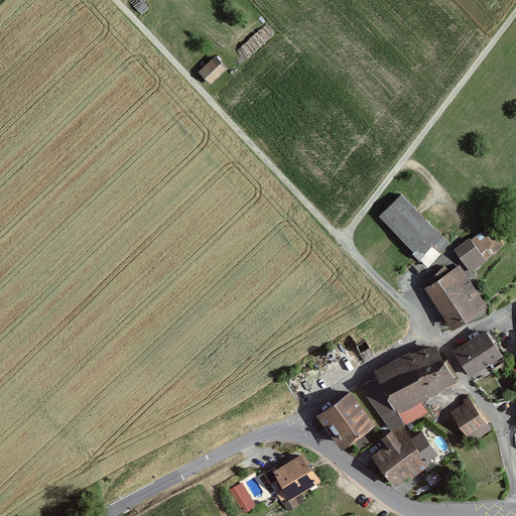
[(211,84),(227,68),(216,55),(199,72),(211,84)]
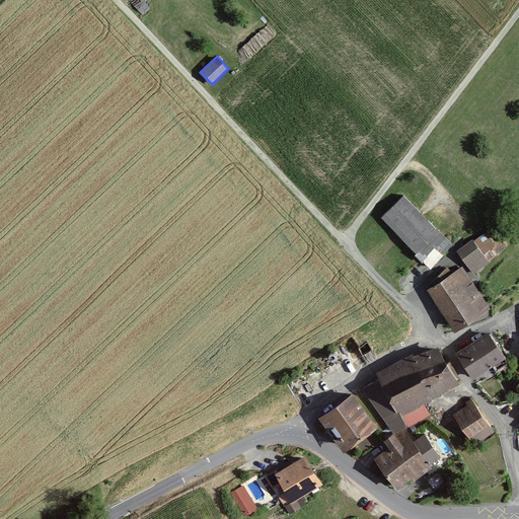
[(439,230),(403,195),(381,217),(417,252),(439,230)]
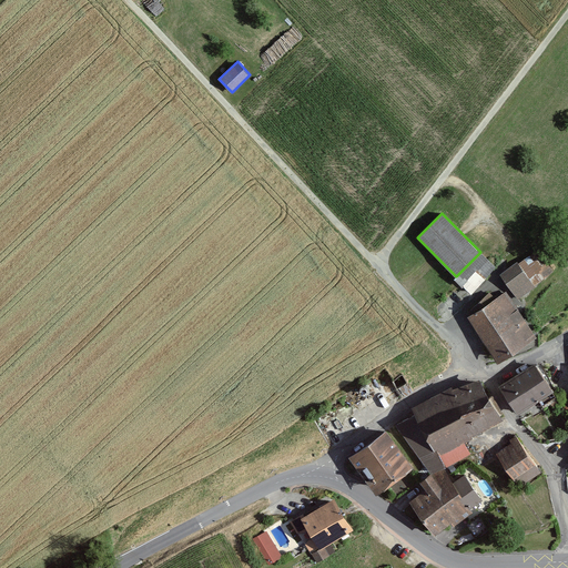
[(516,261),(499,274),(518,297),(553,271),(536,250),(518,263),(516,261)]
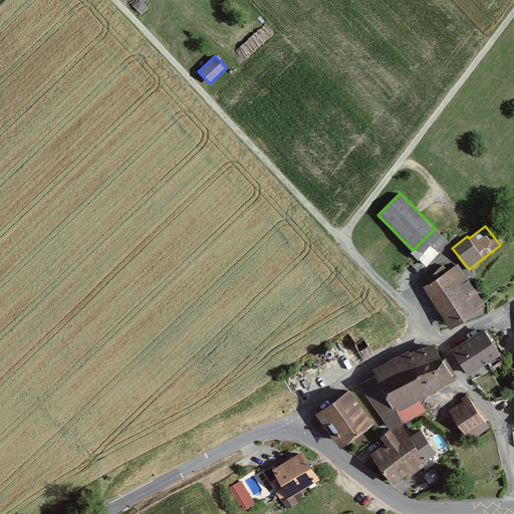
[(426,285),(423,287),(450,327),(485,303),(458,264),(448,271),(443,264),(424,281),(426,285)]
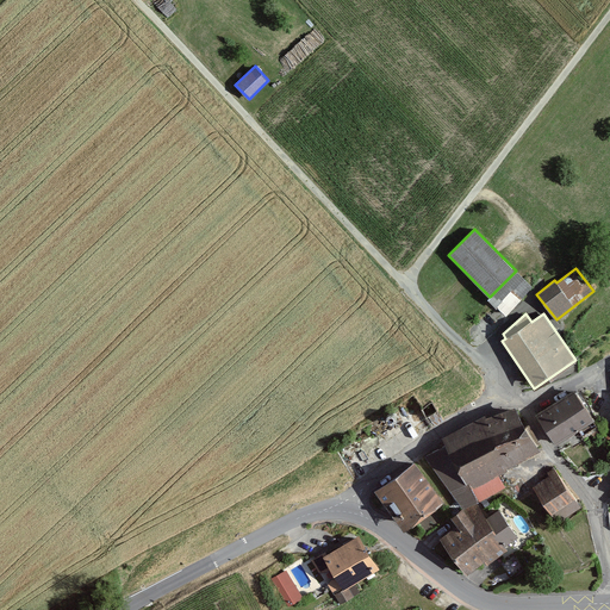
[(598,428),(574,390),(539,414),(556,442),(578,428),(584,437),(598,428)]
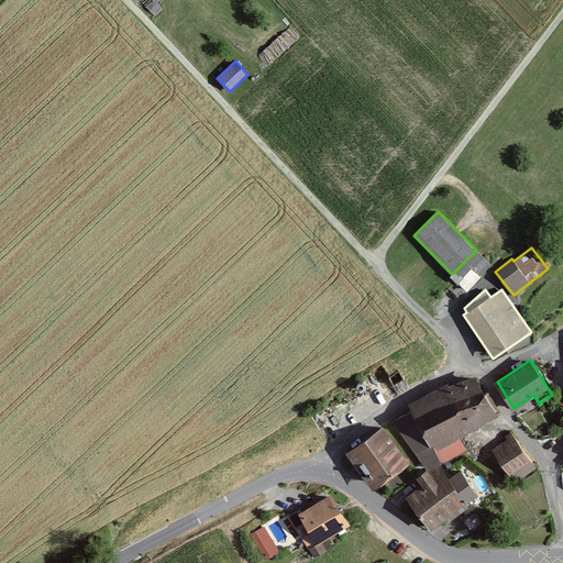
[(460,401),(481,392),(470,376),(446,386),(460,401)]
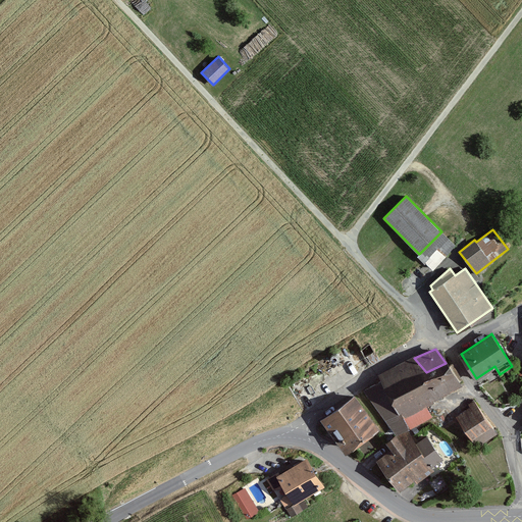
[(331,358),(332,360),(333,361),(335,361),(337,361),(338,360),(340,358),(341,356),(340,354),(338,353),(337,352),(335,351),(333,352),(331,353),(330,354),(330,356),(331,358)]
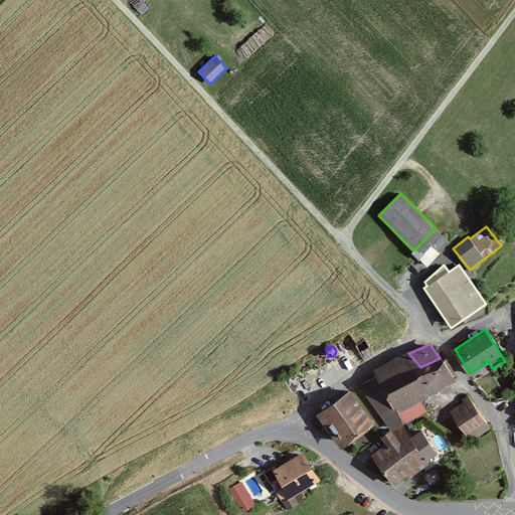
[(404,423),(426,411),(420,400),(427,396),(426,394),(455,379),(440,358),(420,367),(408,353),(374,372),(377,375),(360,385),(390,428),(400,421),(402,420),(404,423)]
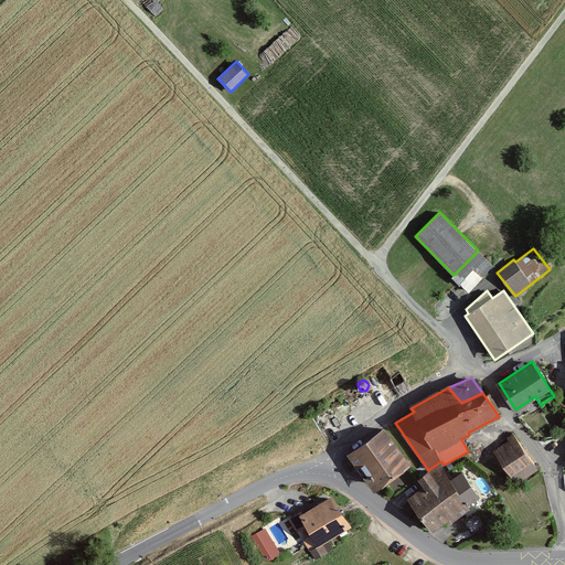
[(374,490),(411,464),(384,427),(348,454),(374,490)]
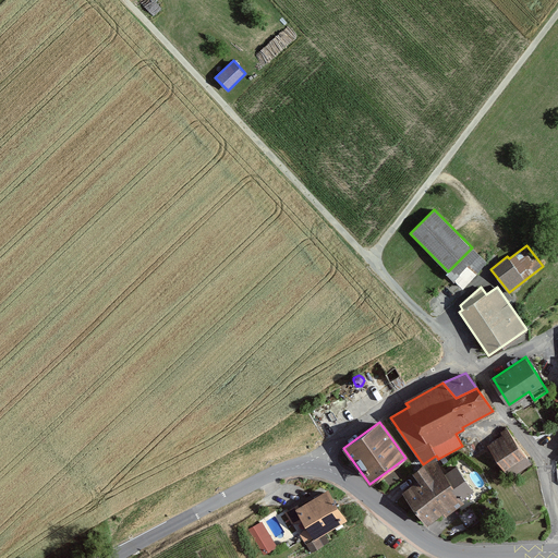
[(509,476),(531,462),(507,427),(501,432),(504,435),(487,445),(509,476)]
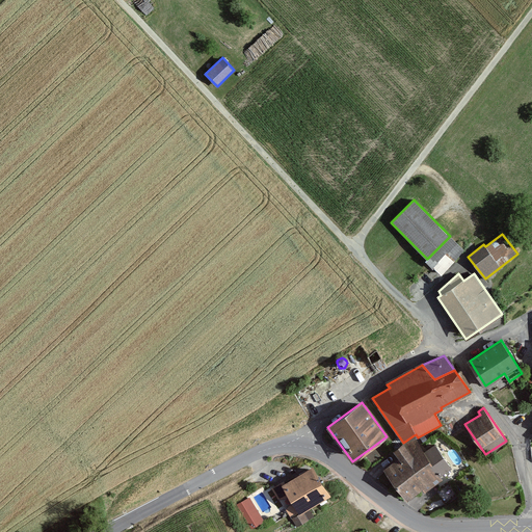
[(434,444),(424,451),(414,435),(403,443),(393,450),(399,458),(384,469),(406,499),(423,487),(425,490),(442,479),(440,475),(451,467),(434,444)]
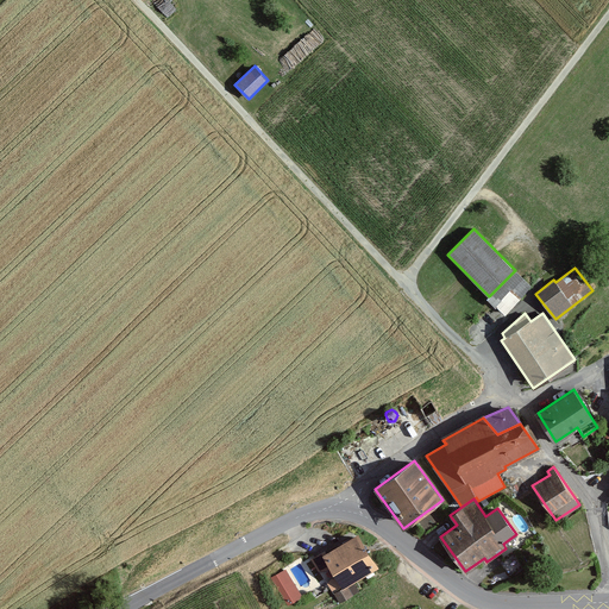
[(341,584),(344,588),(378,566),(358,533),(326,553),(325,551),(312,559),(319,570),(327,570),(331,567),(336,575),(331,578),(328,583),(332,589),(341,584)]
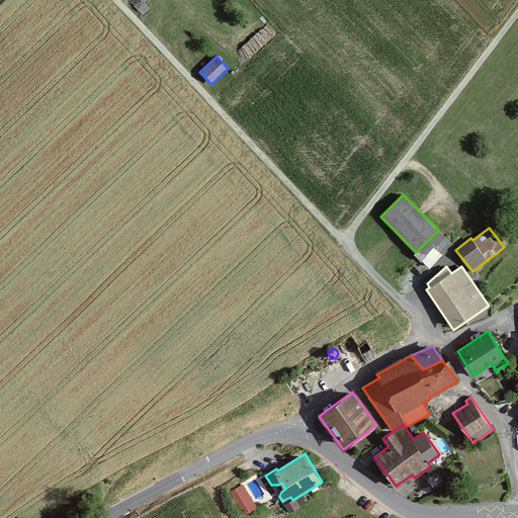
[(244,484),(230,492),(244,515),(257,507),(244,484)]
